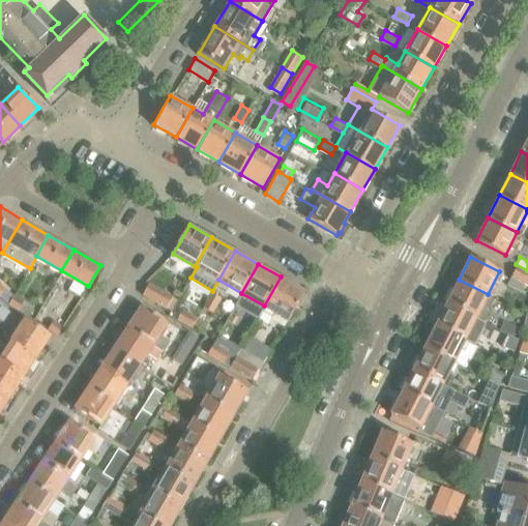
[(527,270),(516,264),(507,283),(522,290),(525,283),(527,284),(527,270)]
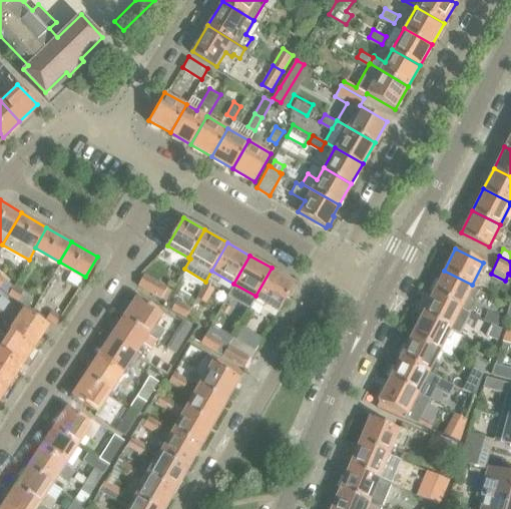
[(295,282),(272,268),(256,296),(279,309),(295,282)]
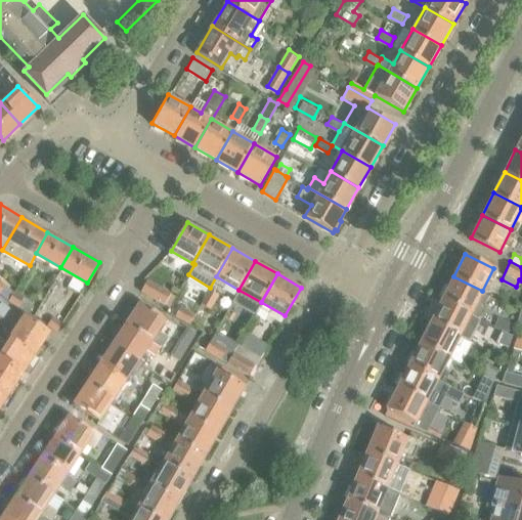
[(482,291),(453,276),(442,298),(471,312),(476,315),(481,314),(483,311),(485,307),(482,303),(487,294),(482,291)]
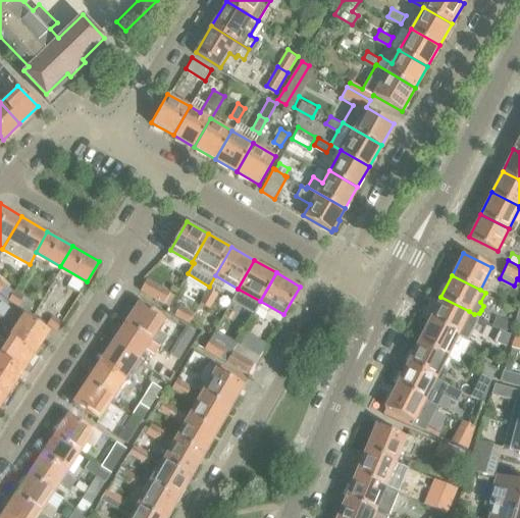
[(164,301),(169,291),(148,278),(142,289),(164,301)]
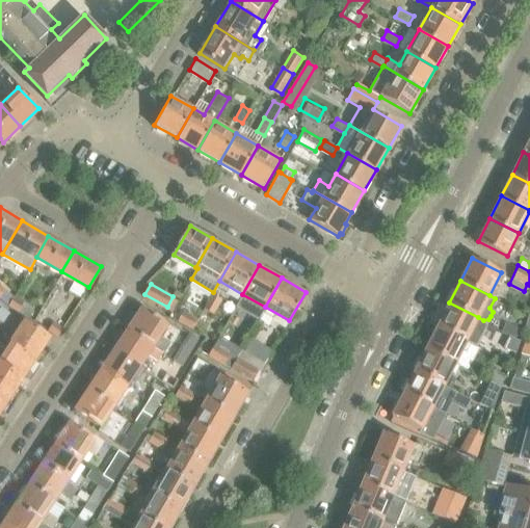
[(213,292),(205,306),(214,312),(222,297),(213,292)]
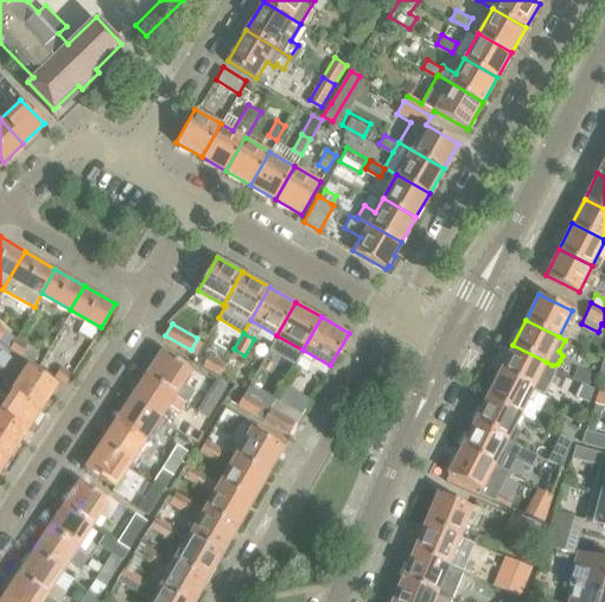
[(17,335),(11,346),(23,353),(29,343),(17,335)]
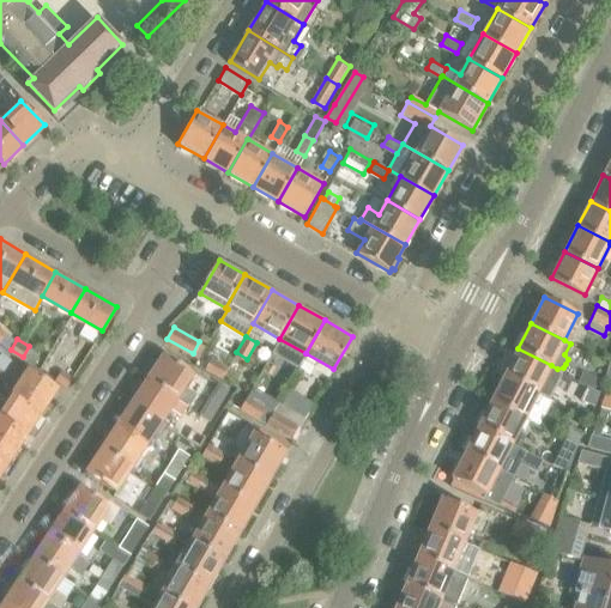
[(29,346),(23,357),(34,364),(41,352),(29,346)]
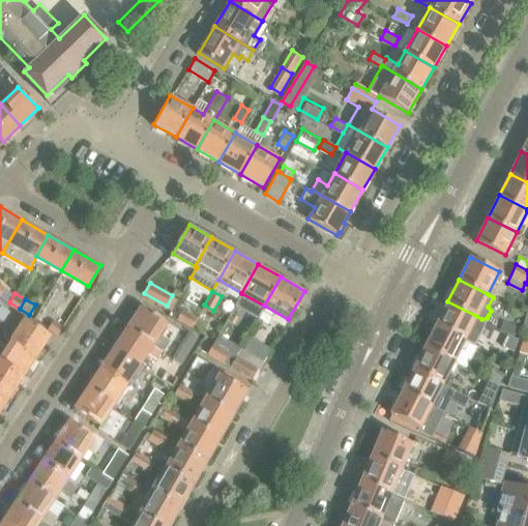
[(465,339),(476,316),(447,301),(436,324),(465,339)]
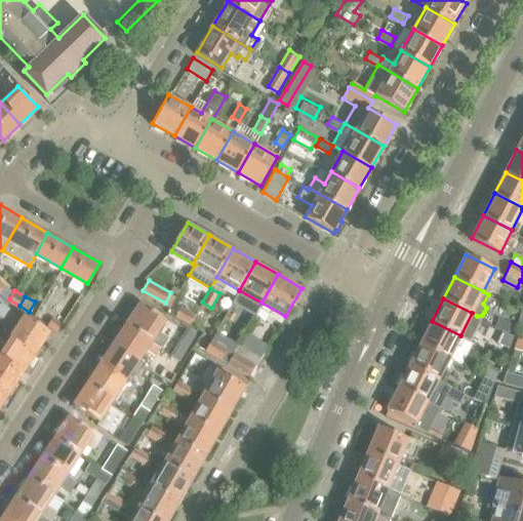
[(0,313),(3,316),(10,307),(2,301),(0,303),(0,313)]
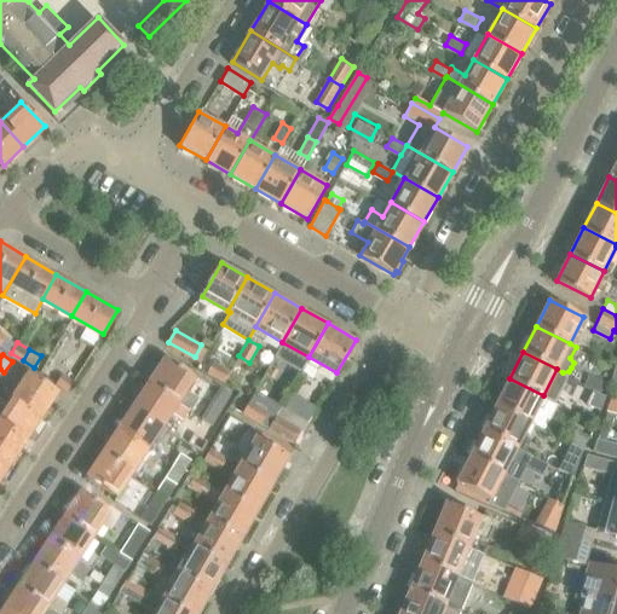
[(165,358),(150,381),(190,407),(191,405),(194,406),(201,393),(189,386),(195,377),(165,358)]
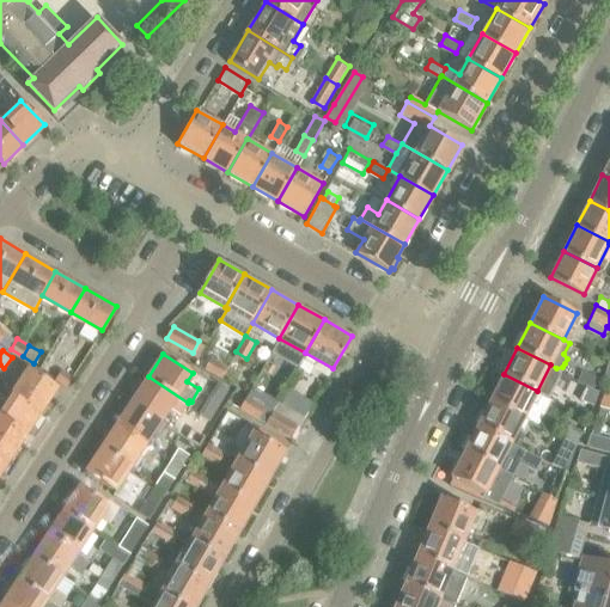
[(211,354),(203,366),(221,375),(229,363),(211,354)]
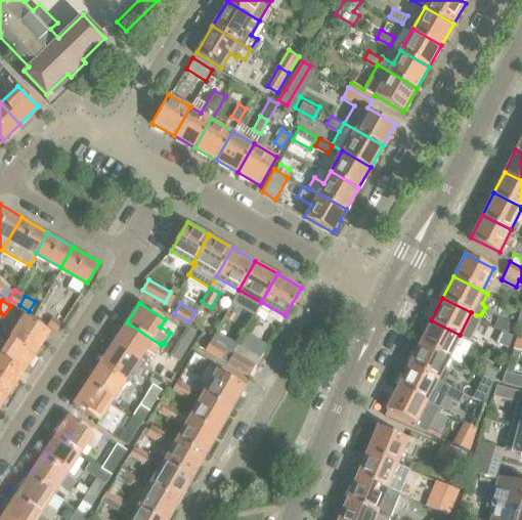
[(13,333),(11,335),(36,351),(48,331),(19,312),(8,330),(13,333)]
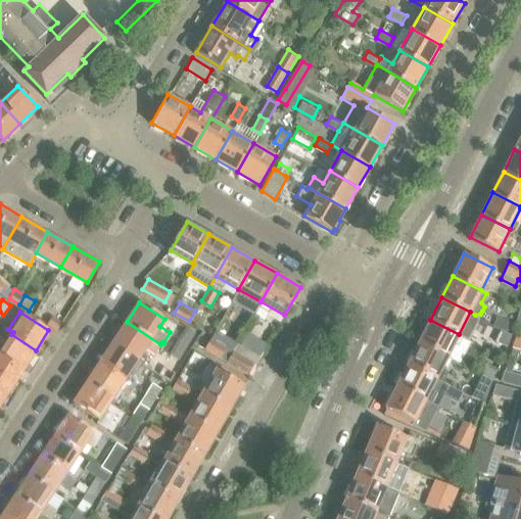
[(58,328),(63,320),(54,315),(49,323),(58,328)]
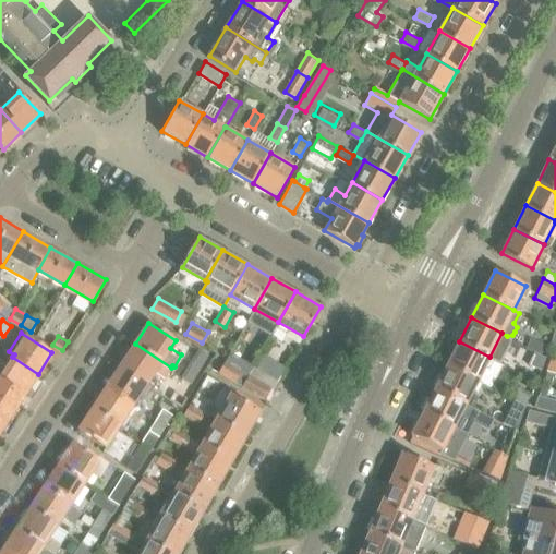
[(531,337),(527,346),(540,352),(544,344),(531,337)]
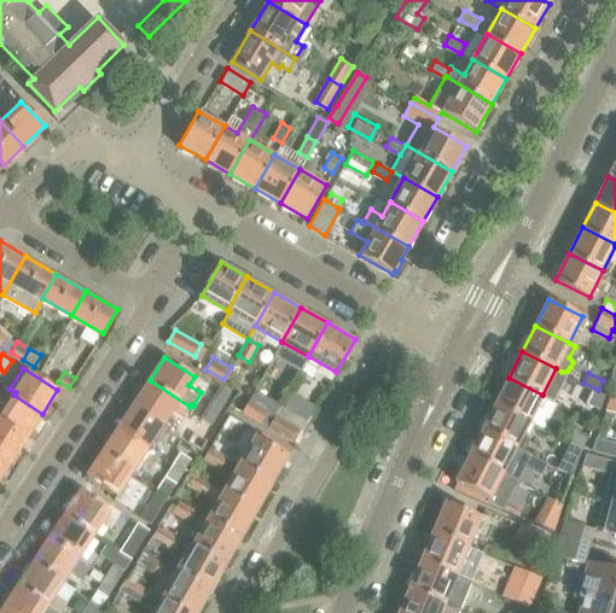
[(553,400),(542,395),(509,378),(497,403),(529,420),(540,426),(553,400)]
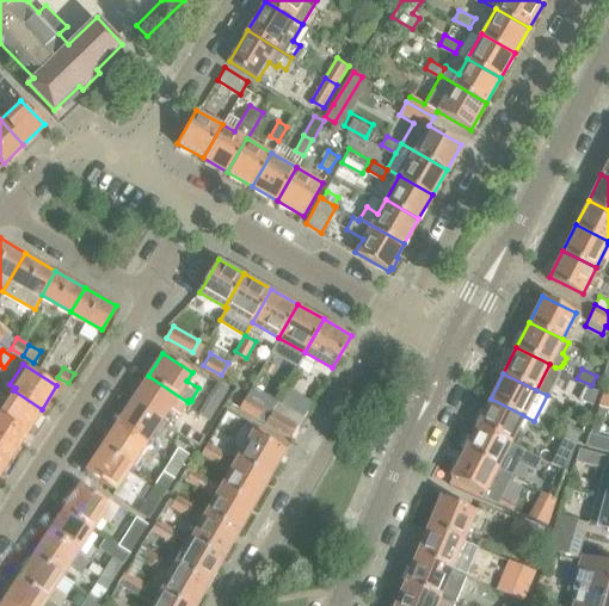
[(180,412),(188,402),(148,376),(133,400),(161,419),(171,406),(180,412)]
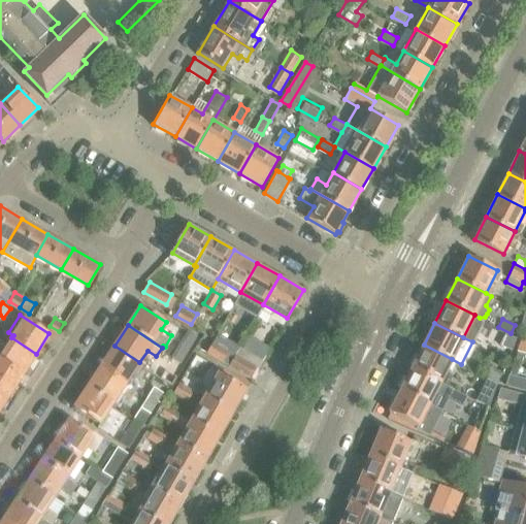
[(498,328),(493,338),(512,349),(516,337),(516,336),(498,328)]
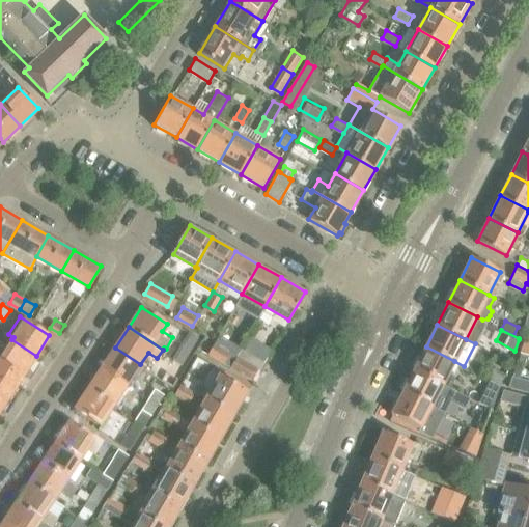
[(182,364),(198,337),(189,331),(172,358),(182,364)]
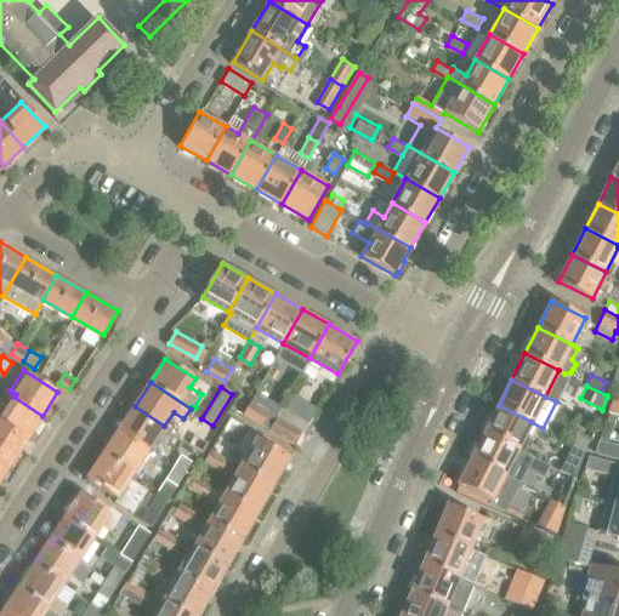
[(293,392),(284,408),(310,422),(318,406),(293,392)]
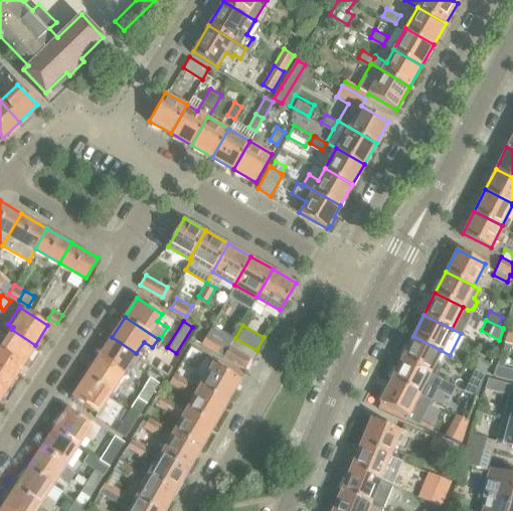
[(512,329),(508,328),(504,341),(512,343),(512,329)]
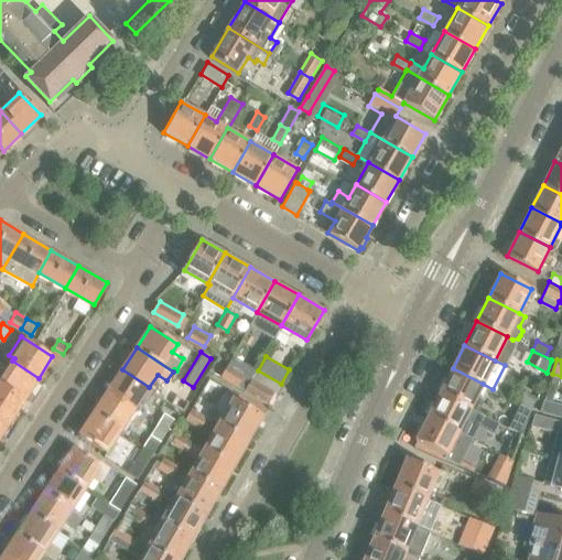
[(12,361),(0,379),(0,381),(24,399),(39,378),(12,361)]
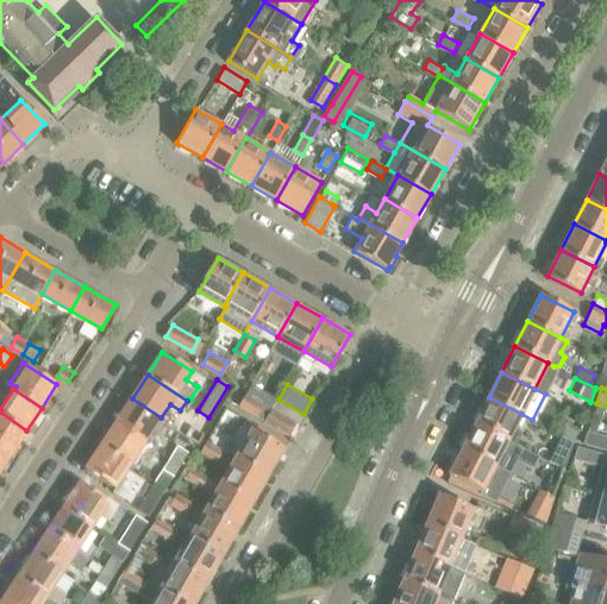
[(246,391),(239,404),(258,415),(266,402),(246,391)]
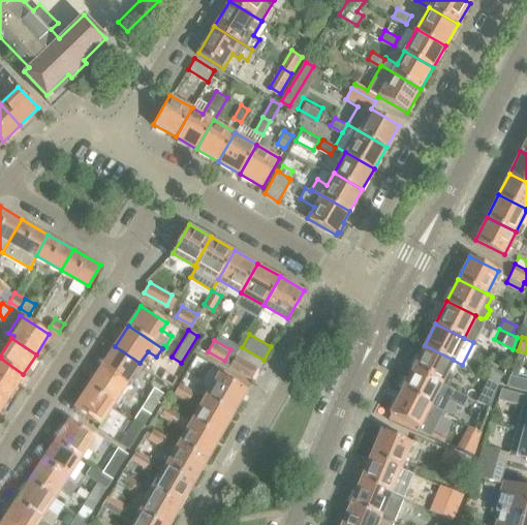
[(425,345),(413,368),(441,382),(453,360),(425,345)]
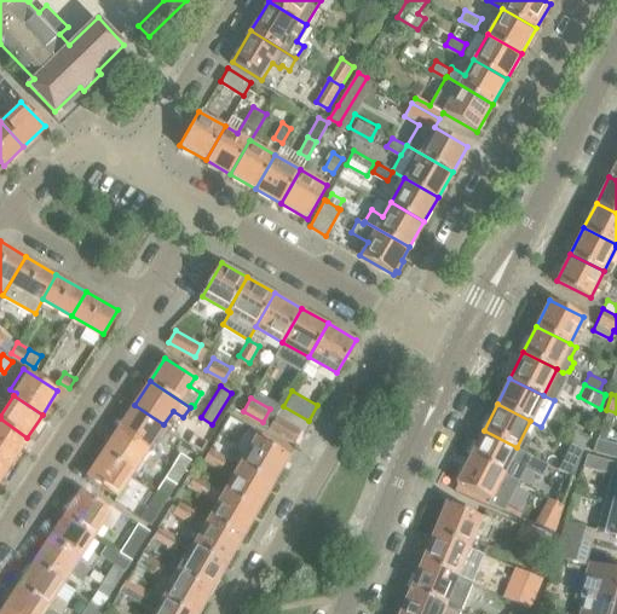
[(134,405),(119,428),(149,447),(163,424),(134,405)]
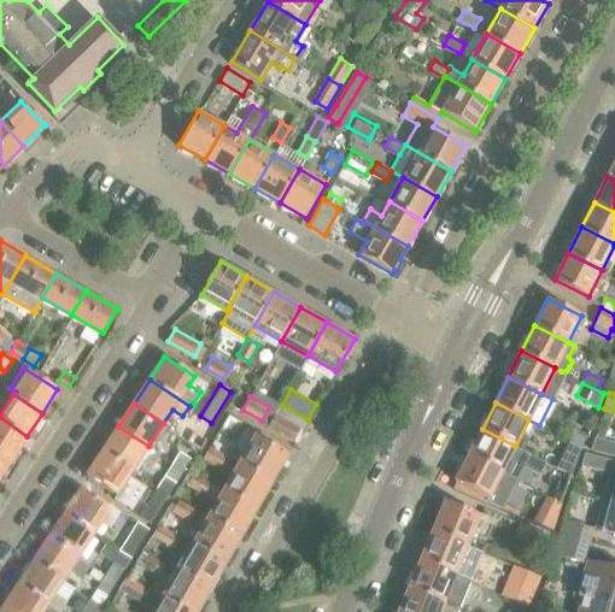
[(303,429),(308,419),(281,405),(269,425),(292,439),(299,428),(303,429)]
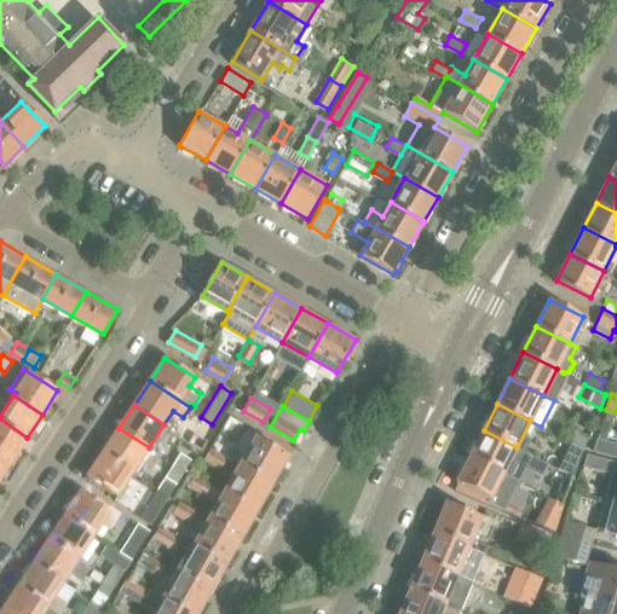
[(0,418),(0,452),(12,461),(27,438),(0,418)]
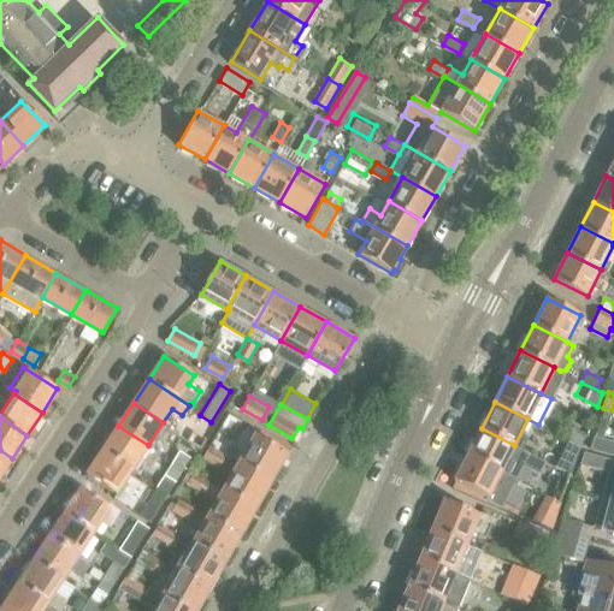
[(226,417),(220,428),(237,438),(243,427),(226,417)]
